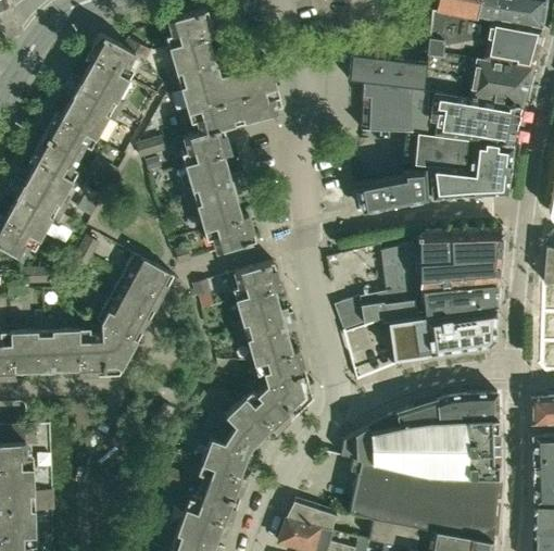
[(5,0),(0,0),(0,13),(9,10),(5,0)]
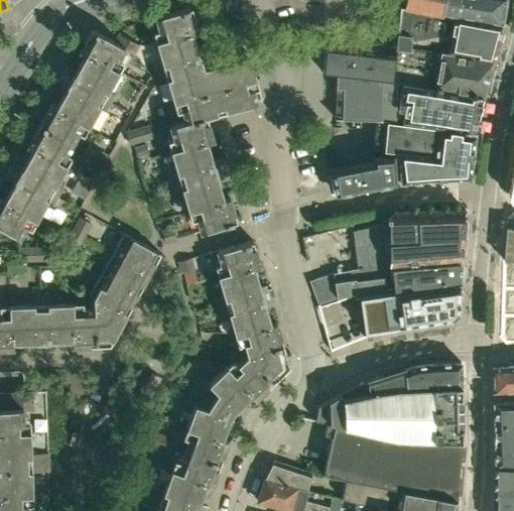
[(507,0),(505,0),(401,0),(401,11),(454,23),(503,28),(507,0)]
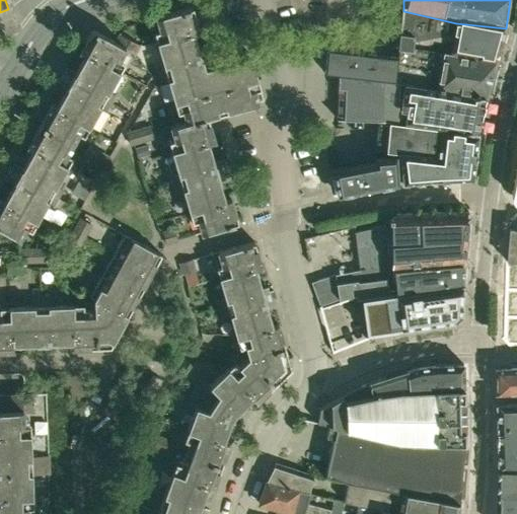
[(327,77),(341,80),(395,86),(407,87),(437,93),(437,92),(444,93),(444,92),(487,99),(506,28),(456,23),(403,11),(403,12),(404,12),(398,62),(329,54),(327,77)]
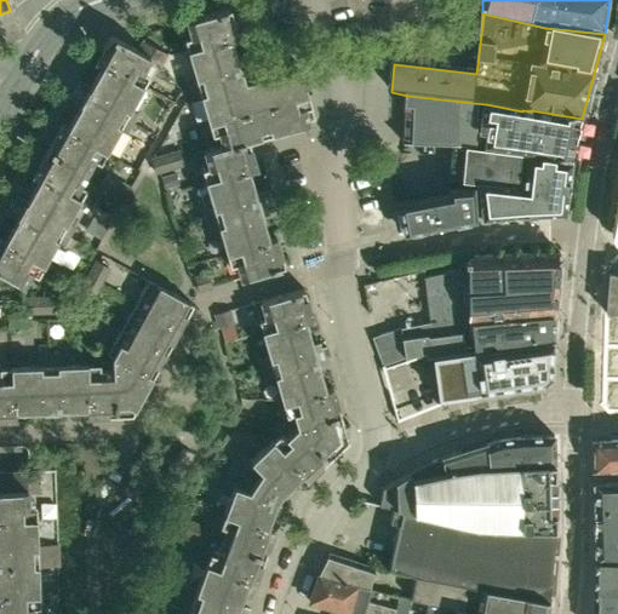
[(198,81),(188,84),(194,105),(202,102),(211,128),(218,127),(221,138),(225,151),(207,158),(211,172),(215,184),(207,185),(215,212),(206,216),(212,236),(221,234),(229,260),(235,258),(239,269),(244,285),(286,271),(281,254),(279,246),(278,242),(274,244),(272,245),(267,230),(264,221),(264,219),(263,218),(262,214),(268,212),(265,204),(259,206),(258,200),(256,191),(251,177),(258,174),(250,147),(255,145),(310,130),(307,114),(313,112),(302,72),(301,72),(269,81),(268,75),(257,79),(252,66),(240,69),(238,61),(234,46),(236,45),(240,44),(240,41),(238,33),(232,15),(189,27),(193,42),(196,53),(189,56),(198,81)]
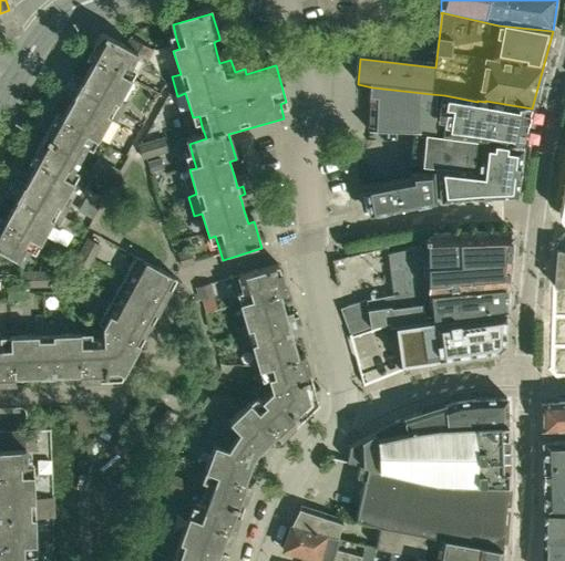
[(0,390),(6,390),(14,390),(17,390),(17,385),(17,383),(30,382),(39,382),(41,382),(57,381),(59,381),(67,381),(81,381),(81,384),(82,387),(84,386),(92,386),(123,385),(136,361),(141,353),(142,351),(146,343),(154,329),(158,321),(166,307),(171,299),(178,284),(176,283),(142,265),(137,262),(100,330),(104,332),(104,345),(93,345),(82,345),(82,339),(57,340),(55,329),(36,330),(37,341),(11,341),(11,349),(0,349),(0,347),(0,253),(23,267),(30,253),(36,245),(42,248),(53,227),(61,230),(65,222),(71,213),(63,209),(75,186),(70,184),(75,174),(88,151),(93,141),(99,144),(111,123),(119,126),(129,108),(121,104),(133,83),(126,80),(132,70),(139,59),(150,64),(155,55),(133,43),(129,51),(103,38),(95,53),(91,60),(90,62),(93,64),(95,65),(89,78),(84,85),(82,90),(76,86),(73,93),(73,94),(78,96),(76,101),(75,102),(71,110),(64,122),(61,121),(58,118),(57,121),(53,128),(38,156),(33,164),(32,165),(36,167),(38,168),(27,189),(24,194),(19,191),(14,198),(20,201),(18,206),(13,213),(7,226),(3,224),(1,222),(0,222),(0,390)]
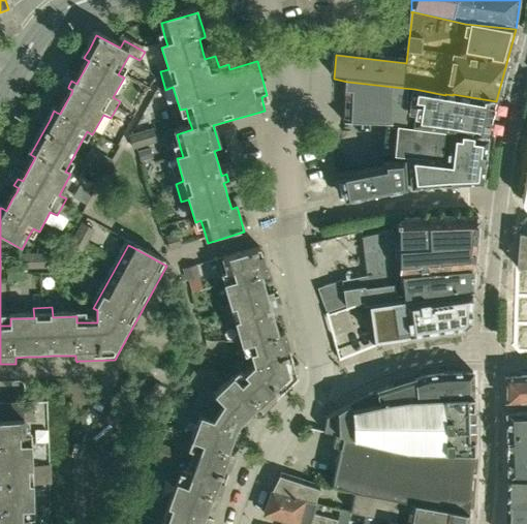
[(347,82),(346,104),(345,127),(386,129),(399,129),(408,131),(410,128),(414,129),(416,109),(410,108),(414,89),(403,88),(347,82)]
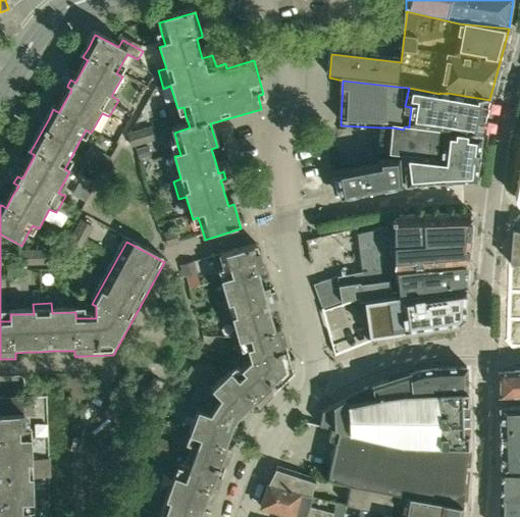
[(439,94),(409,88),(405,106),(411,107),(409,127),(482,138),(489,101),(447,94),(439,93),(439,94)]
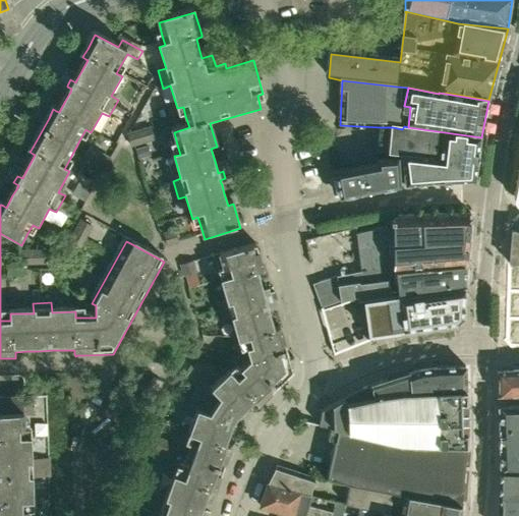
[(402,129),(393,127),(381,127),(378,163),(399,161),(399,157),(402,157),(406,189),(427,186),(475,183),(480,139),(443,133),(402,129)]
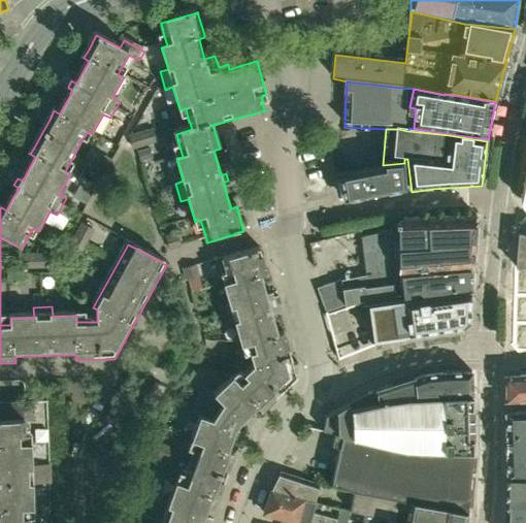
[(135,152),(138,151),(158,145),(155,135),(132,141),(135,152)]
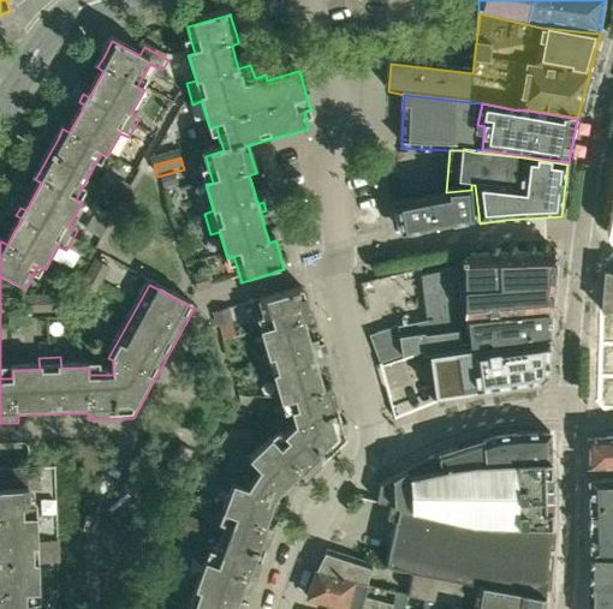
[(107,180),(102,191),(125,204),(131,193),(107,180)]
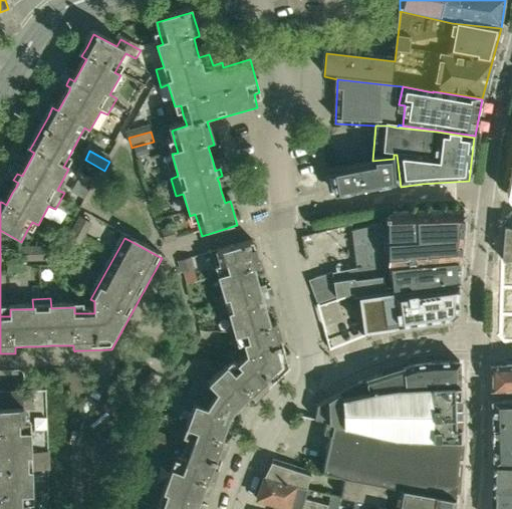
[(373,165),(361,168),(366,192),(395,187),(394,159),(372,161),(373,165)]
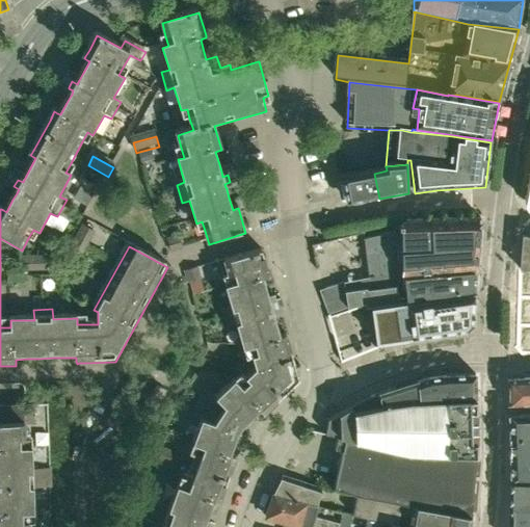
[(348,205),(379,199),(374,174),(343,180),(348,205)]
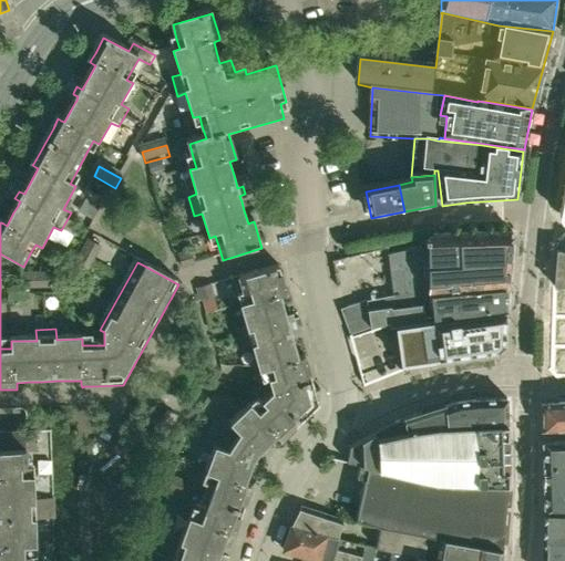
[(429,269),(511,266),(514,236),(431,239),(431,243),(427,243),(420,245),(421,252),(389,259),(391,277),(429,269)]
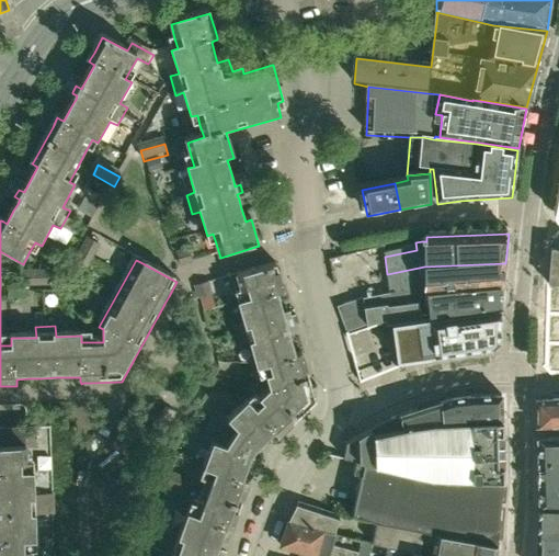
[(102,250),(90,242),(76,269),(88,274),(102,250)]
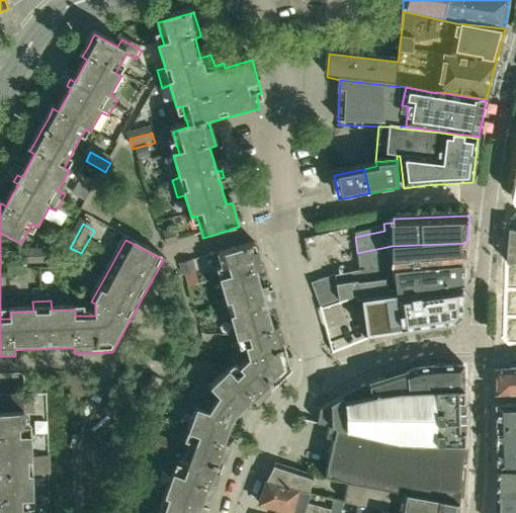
[(515,232),(510,232),(507,266),(515,265),(515,232)]
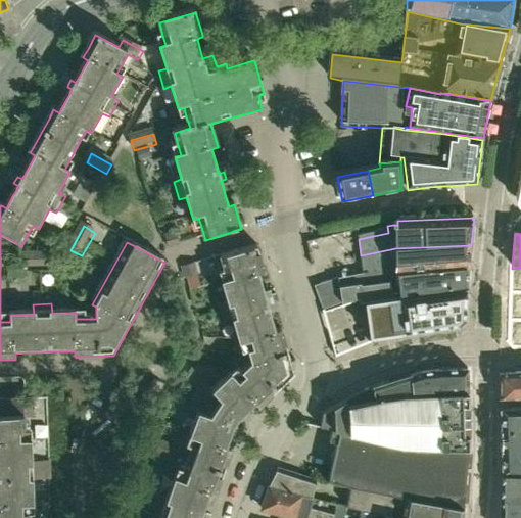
[(164,239),(166,241),(169,250),(180,247),(177,236),(164,239)]
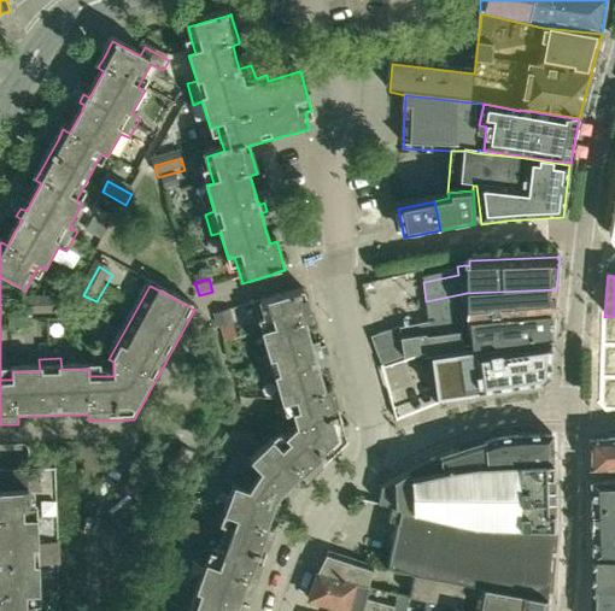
[(435,328),(554,317),(554,312),(551,312),(554,293),(556,293),(556,289),(467,293),(426,301),(429,328),(435,328)]
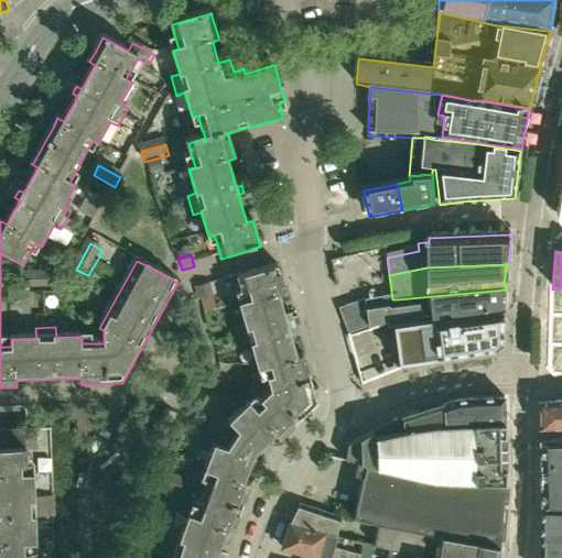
[(218,557),(219,556),(219,555),(222,547),(227,534),(229,535),(233,536),(234,534),(237,526),(247,496),(250,489),(251,487),(250,487),(247,485),(245,484),(250,471),(252,463),(254,461),(258,453),(260,451),(266,446),(277,436),(278,438),(280,440),(281,441),(282,439),(289,434),(301,422),(304,418),(319,405),(314,391),(312,383),(307,367),(305,359),(304,357),(300,358),(298,359),(294,345),(291,337),(290,331),(295,330),(293,323),(288,324),(287,320),(287,319),(285,318),(283,310),(280,296),(282,295),(285,294),(285,292),(283,284),(279,267),(268,271),(239,280),(239,281),(242,293),(246,304),(239,305),(259,372),(266,371),(269,381),(272,393),(262,402),(255,409),(250,405),(245,409),(231,422),(226,416),(213,429),(206,446),(214,449),(206,472),(212,474),(208,483),(208,485),(200,510),(195,520),(190,517),(180,543),(171,539),(164,557),(218,557)]
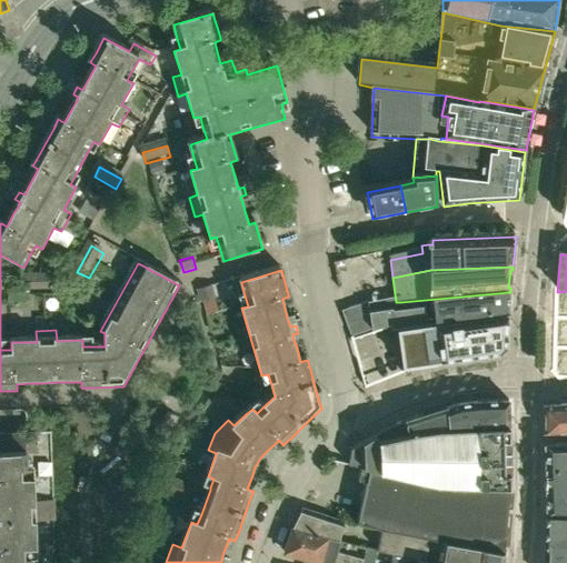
[(23,295),(51,294),(50,279),(23,280),(23,295)]
